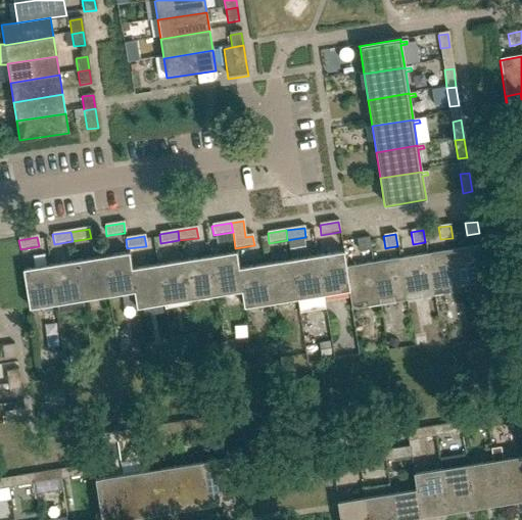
[(359,252),(371,250),(369,238),(357,240),(359,252)]
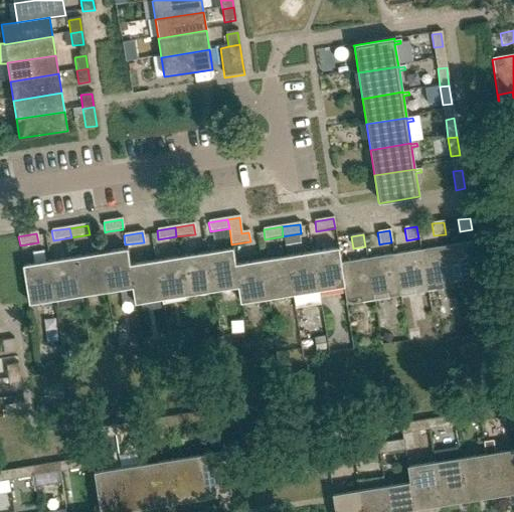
[(474,242),(447,246),(454,289),(455,289),(454,283),(467,280),(468,286),(480,284),(481,284),(474,242)]
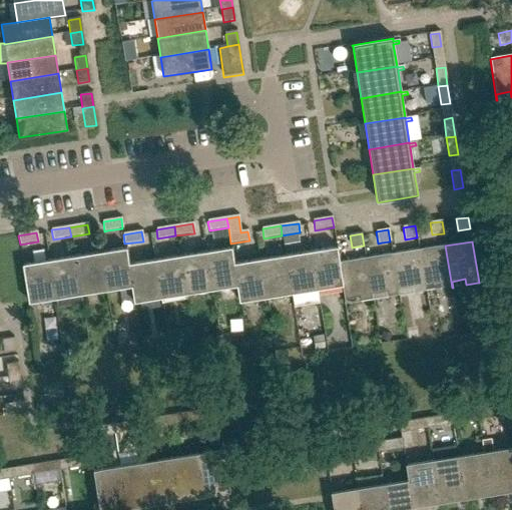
[(452,288),(445,245),(420,249),(426,292),(427,292),(426,286),(439,284),(440,289),(452,288)]
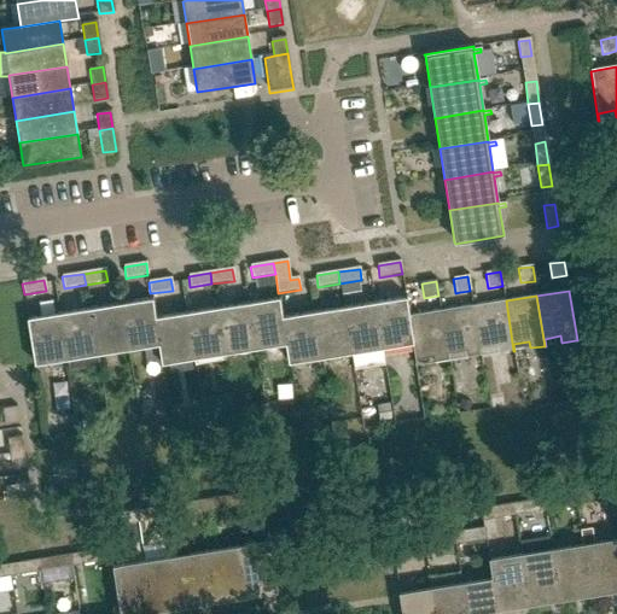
[(408,316),(406,297),(373,302),(380,349),(412,344),(408,316)]
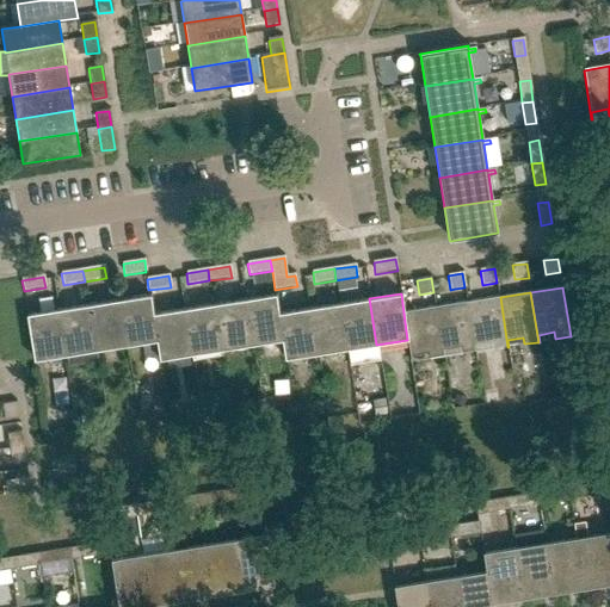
[(153,314),(151,295),(121,299),(128,346),(156,341),(158,341),(153,314)]
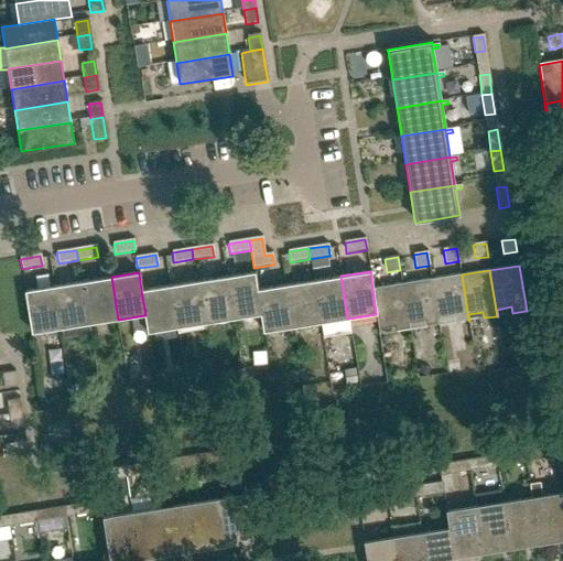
[(258,290),(255,272),(226,277),(233,319),(260,314),(261,314),(257,290),(258,290)]
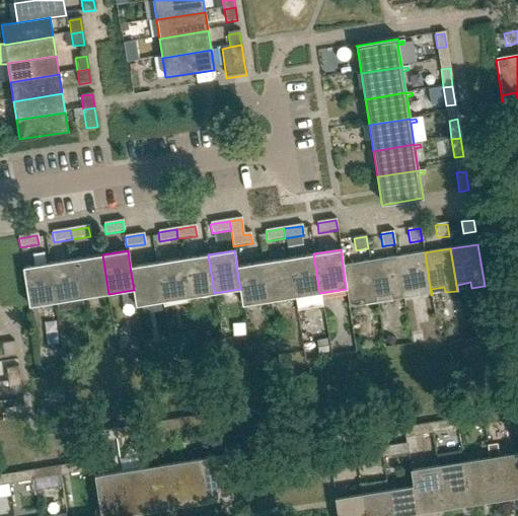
[(431,295),(425,252),(398,256),(404,299),(405,299),(404,293),(419,291),(420,297),(431,295)]
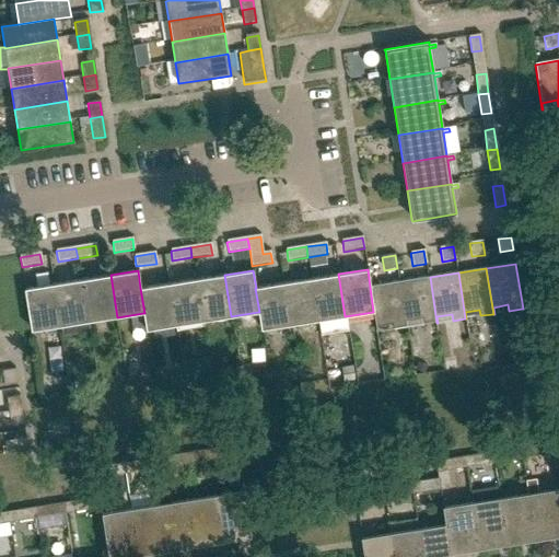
[(317,321),(345,316),(338,274),(311,279),(317,321)]
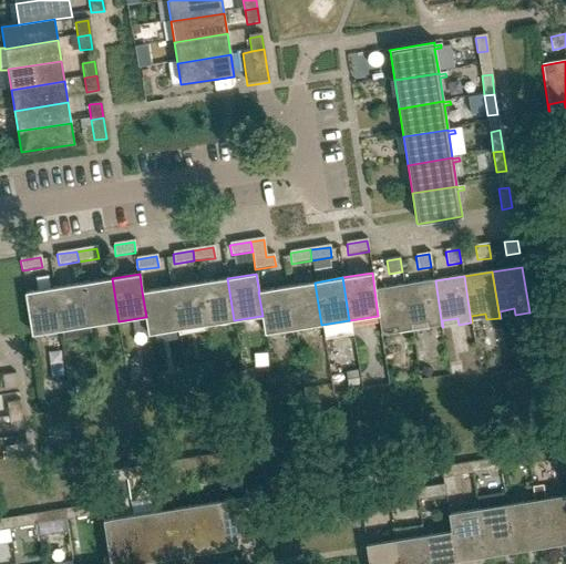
[(90,326),(119,321),(112,278),(83,284),(90,326)]
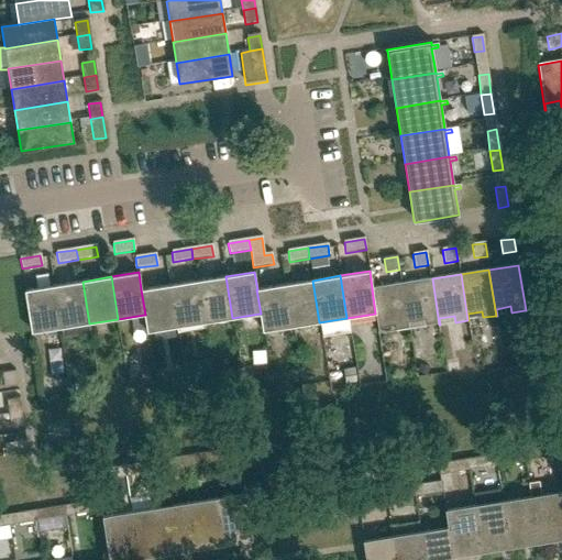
[(204,322),(232,318),(226,276),(197,281),(204,322)]
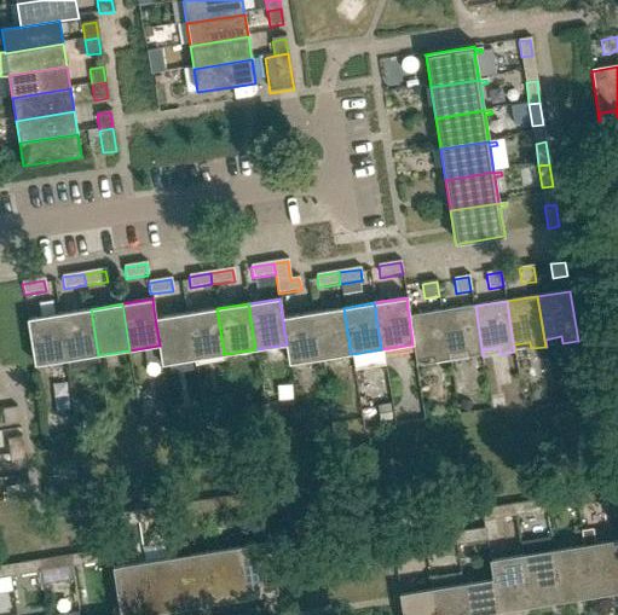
[(483,357),(475,306),(444,312),(452,361),(451,354),(468,352),(469,359),(483,357)]
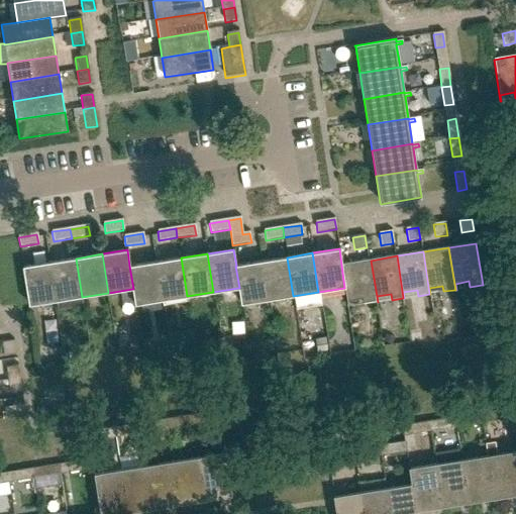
[(162,301),(187,296),(181,258),(156,262),(162,301)]
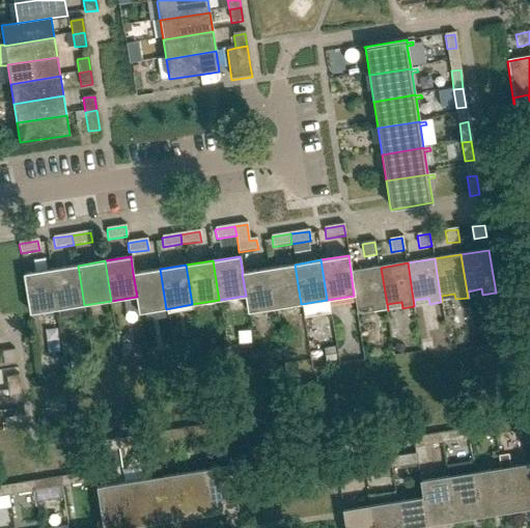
[(275,308),(301,304),(295,265),(269,269),(275,308)]
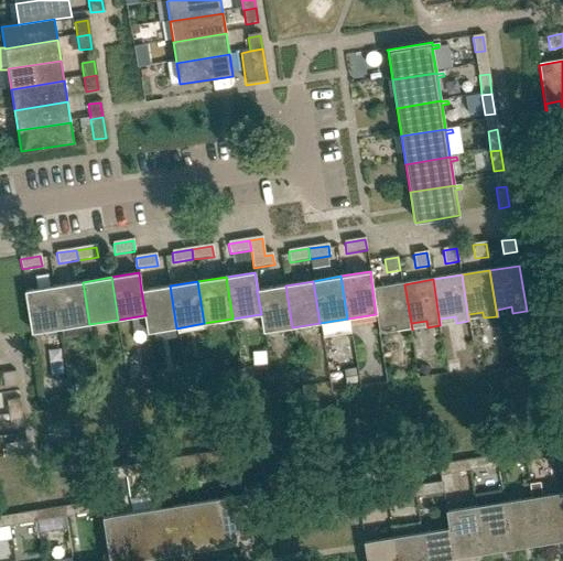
[(61,328),(89,324),(83,282),(54,287),(61,328)]
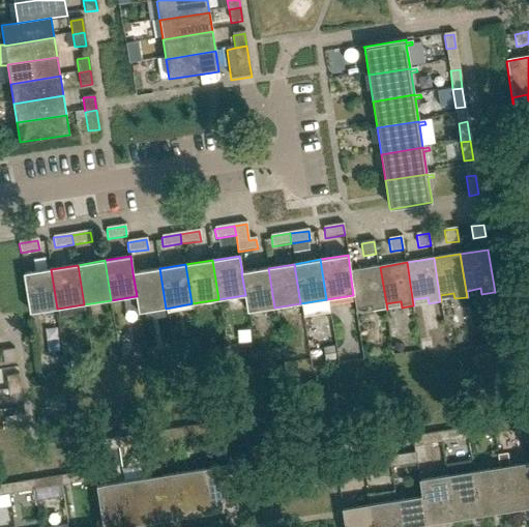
[(371,305),(372,312),(387,310),(380,267),(350,271),(353,295),(356,315),(357,315),(356,309),(371,305)]
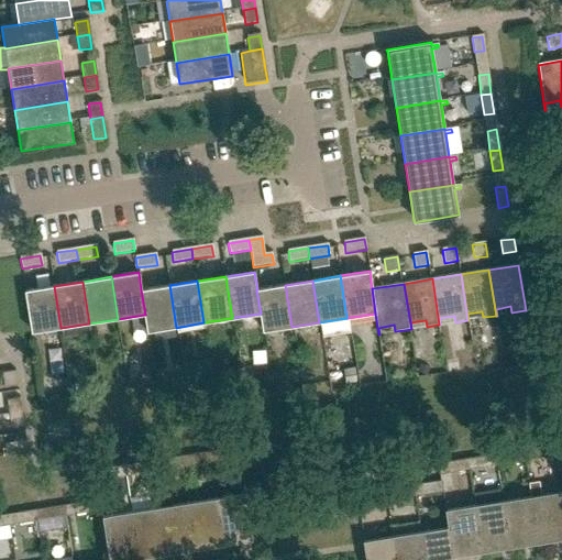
[(146,332),(176,328),(169,285),(141,289),(145,315),(144,315),(146,332)]
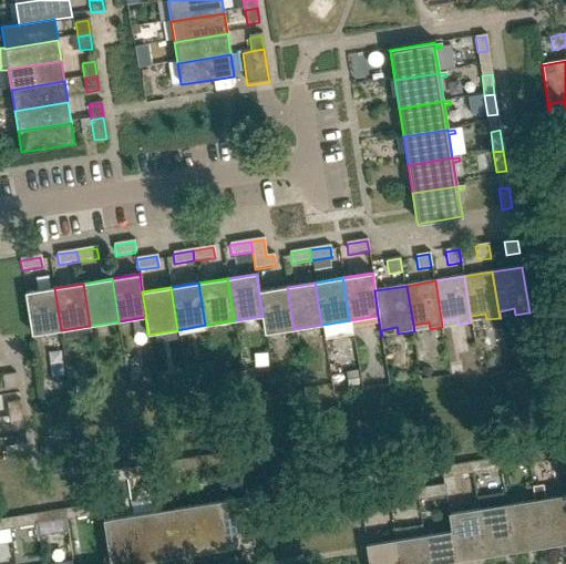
[(265,334),(294,329),(287,287),(259,291),(258,291),(263,316),(261,316),(265,334)]
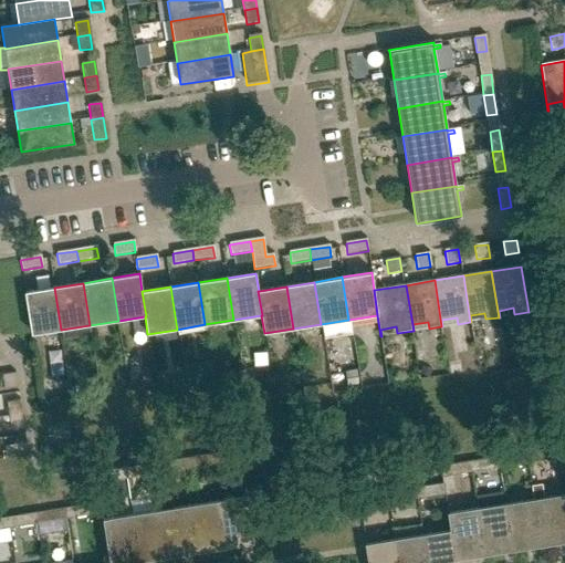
[(32,335),(61,330),(54,288),(25,292),(24,292),(32,335)]
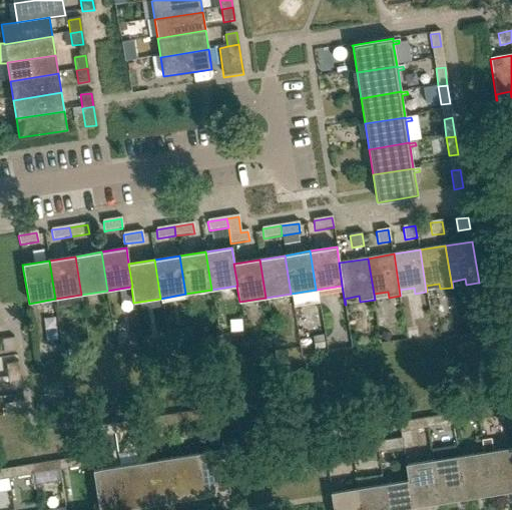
[(3,354),(15,352),(13,339),(1,341),(3,354)]
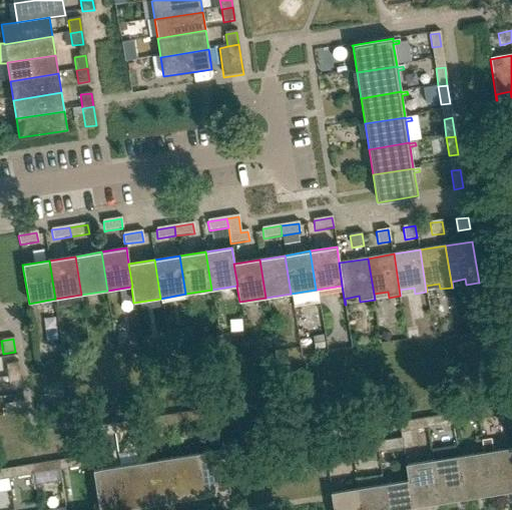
[(7,378),(19,376),(17,364),(5,366),(7,378)]
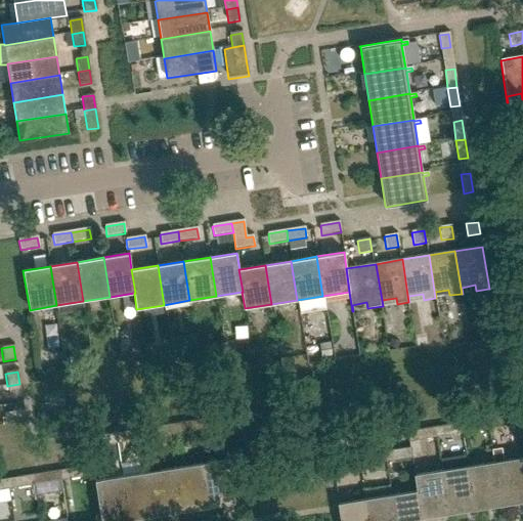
[(19,384),(7,386),(9,399),(22,397),(19,384)]
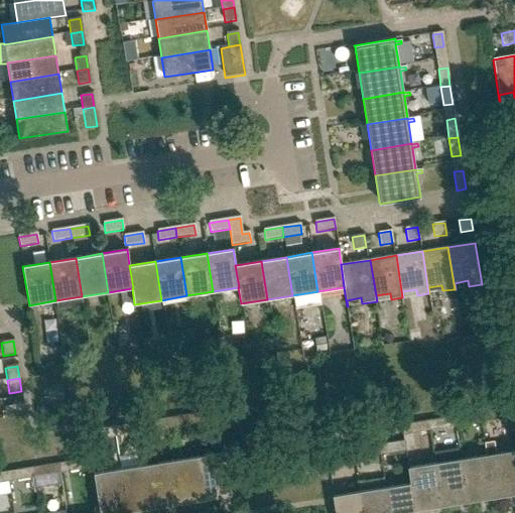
[(13,417),(25,415),(23,399),(11,401),(13,417)]
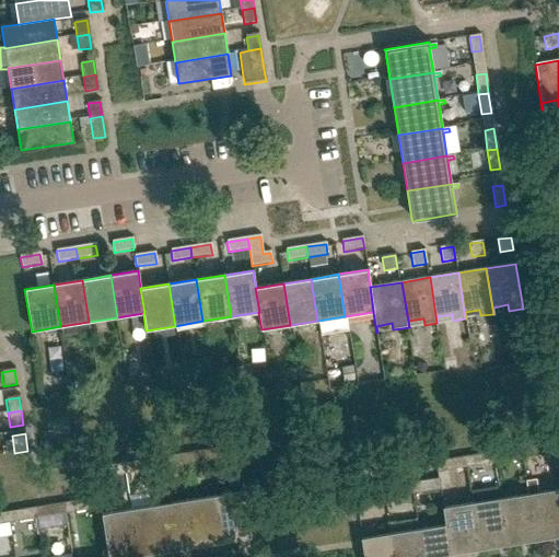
[(532,457),(550,454),(548,444),(530,447),(532,457)]
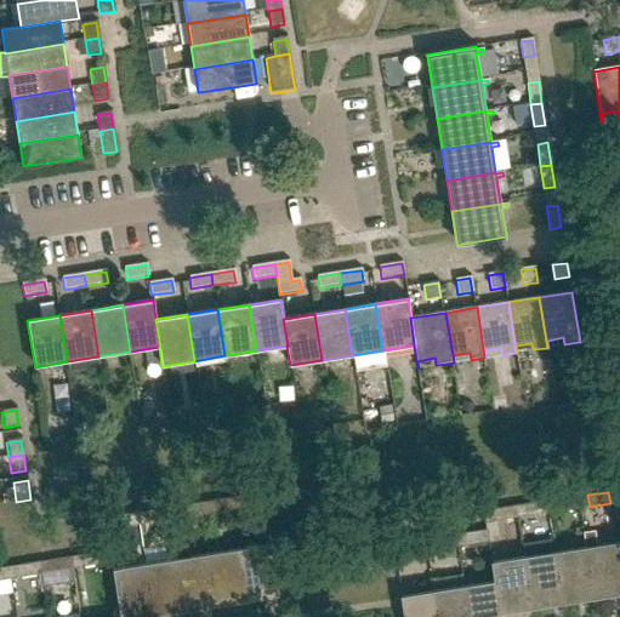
[(242,509),(263,507),(262,495),(240,498),(242,509)]
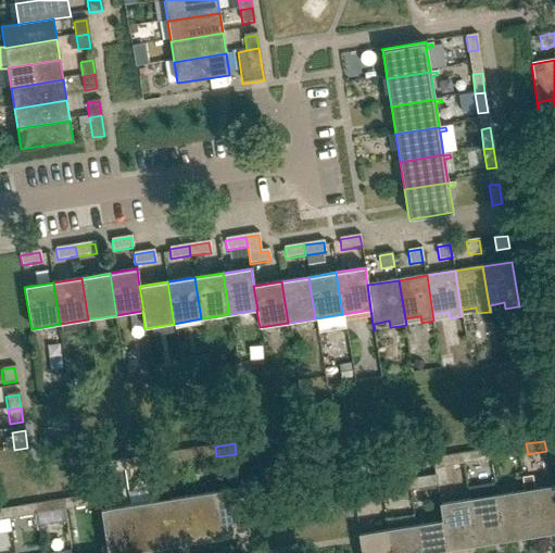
[(500,459),(518,455),(517,445),(499,448),(500,459)]
